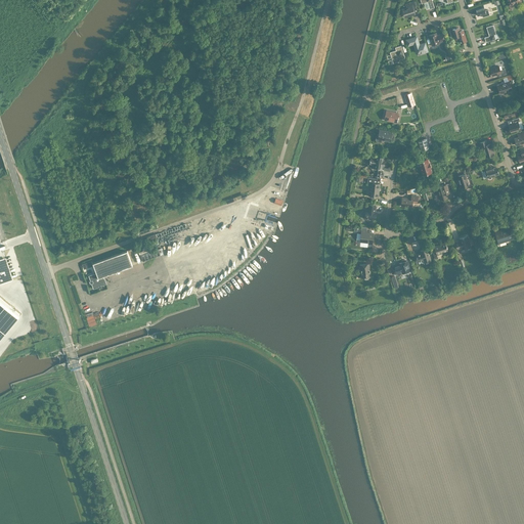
[(429,8),(434,7),(431,0),(420,0),(422,3),(427,1),(429,8)]
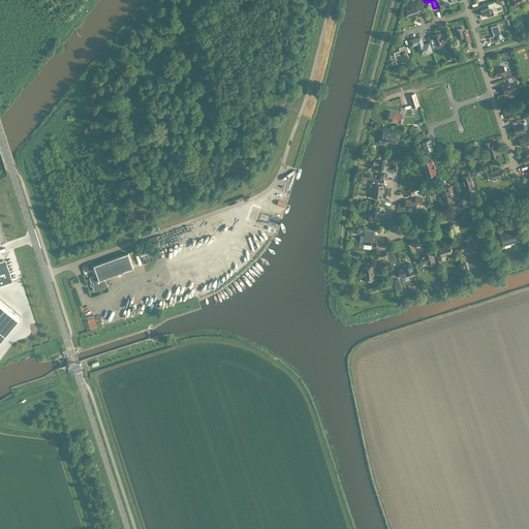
[(410,8),(406,9),(408,17),(418,13),(416,8),(421,7),(418,1),(409,4),(410,8)]
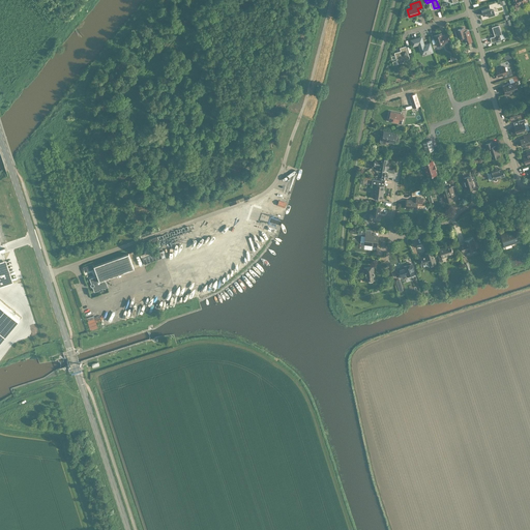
[(482,15),(487,13),(488,17),(494,13),(493,8),(490,9),(489,5),(486,6),(486,7),(480,8),(482,15)]
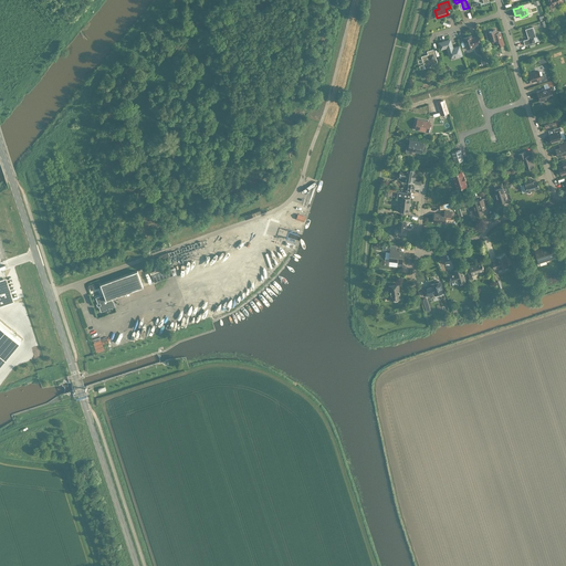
[(534,37),(535,37),(533,27),(525,29),(528,39),(523,40),(524,45),(535,42),(534,37)]
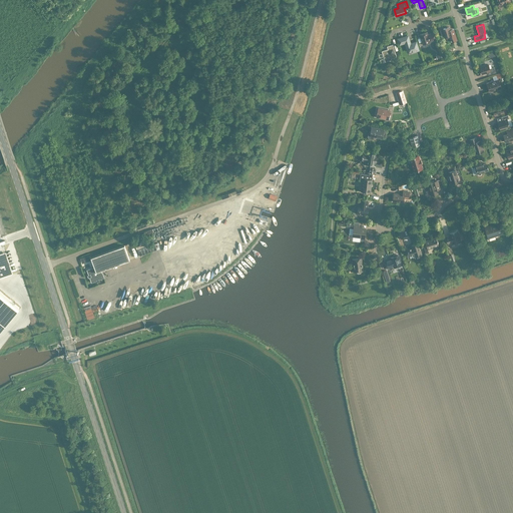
[(445,37),(449,35),(451,41),(457,40),(453,28),(450,29),(449,26),(443,28),(445,37)]
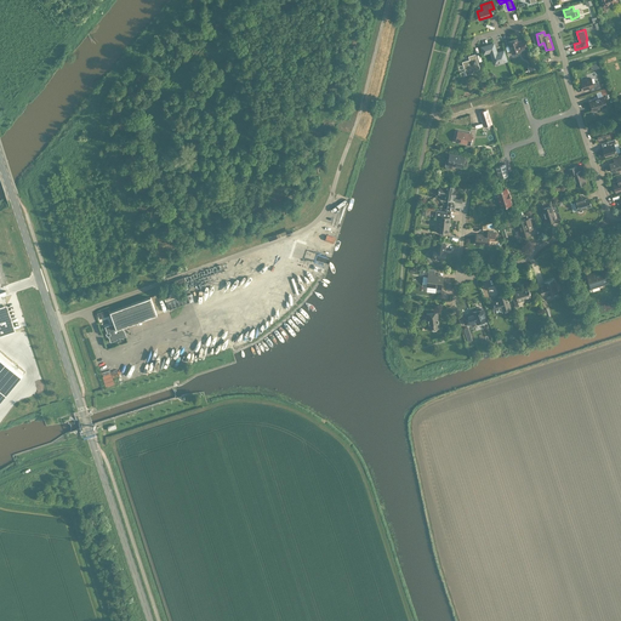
[(520,49),(527,47),(524,40),(519,41),(518,43),(517,39),(508,41),(512,53),(520,51),(520,49)]
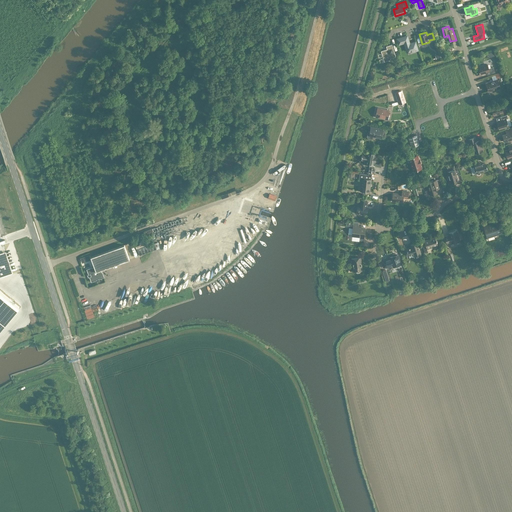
[(395,38),(397,45),(403,43),(406,51),(411,50),(411,52),(418,50),(415,41),(410,43),(407,35),(395,38)]
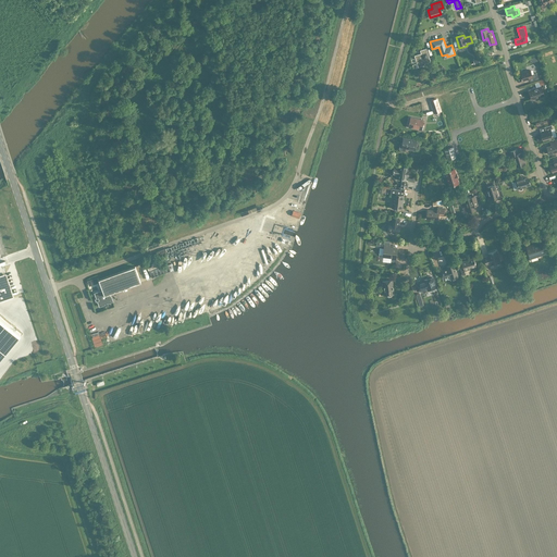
[(415,56),(416,62),(418,66),(424,64),(424,63),(430,61),(425,48),(420,50),(421,53),(415,56)]
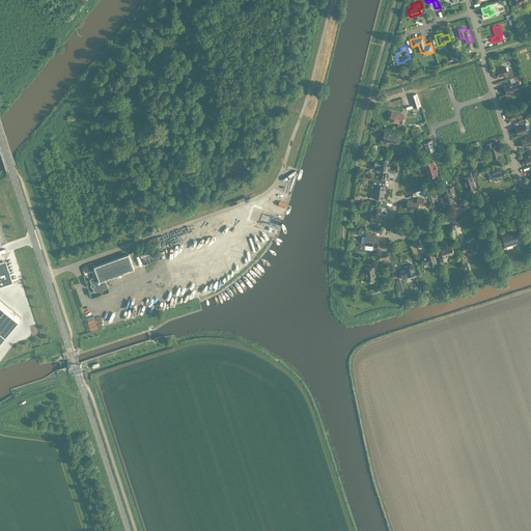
[(513,75),(511,70),(506,71),(505,66),(497,70),(499,76),(504,75),(505,78),(513,75)]
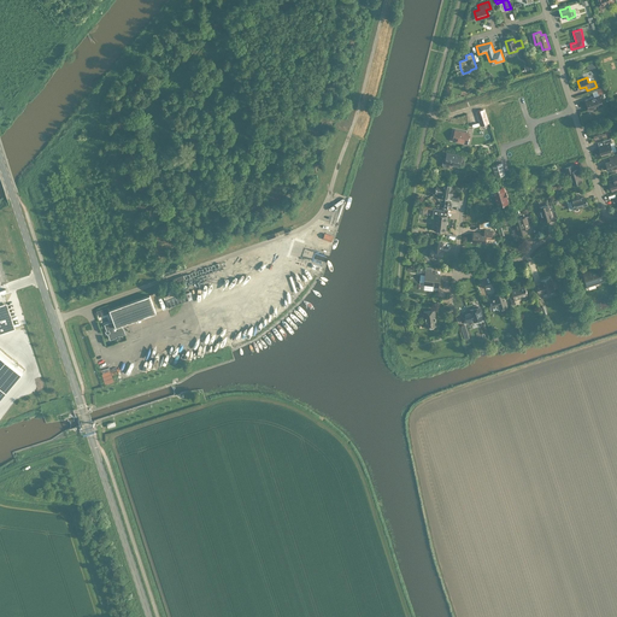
[(588,110),(603,106),(599,95),(586,99),(588,110)]
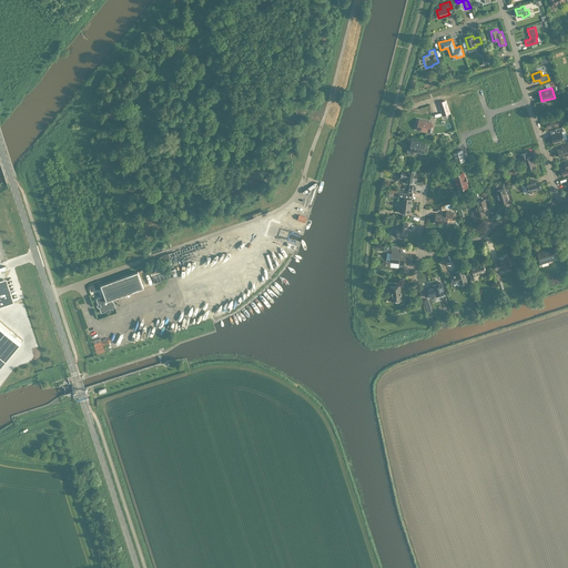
[(443,115),(450,112),(446,99),(438,102),(443,115)]
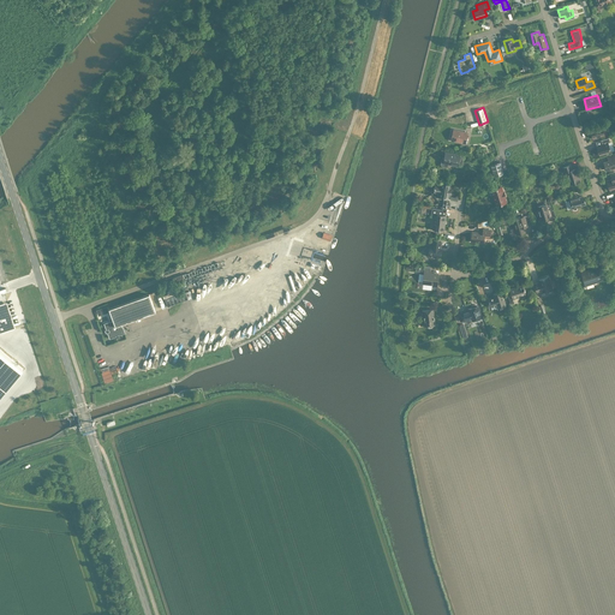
[(461,111),(466,126),(476,123),(471,108),(461,111)]
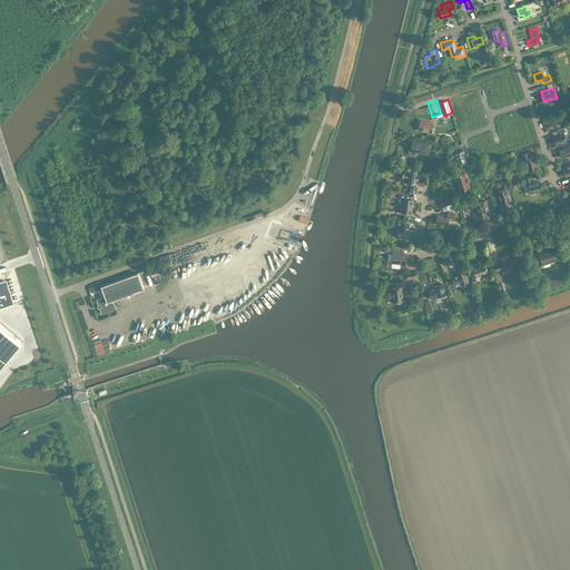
[(549,128),(560,125),(557,116),(547,119),(549,128)]
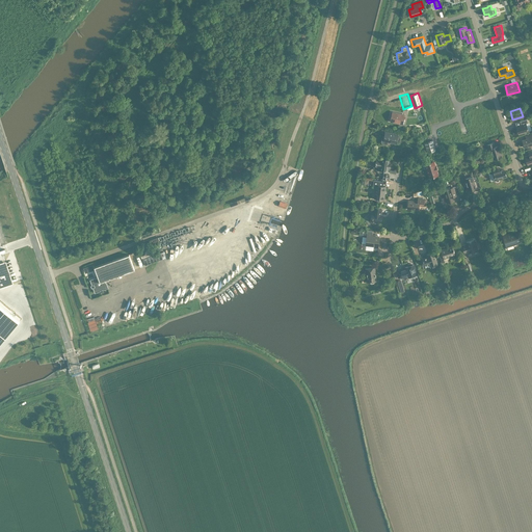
[(403,117),(404,114),(392,111),(390,121),(402,124),(403,121),(405,121),(405,117),(403,117)]
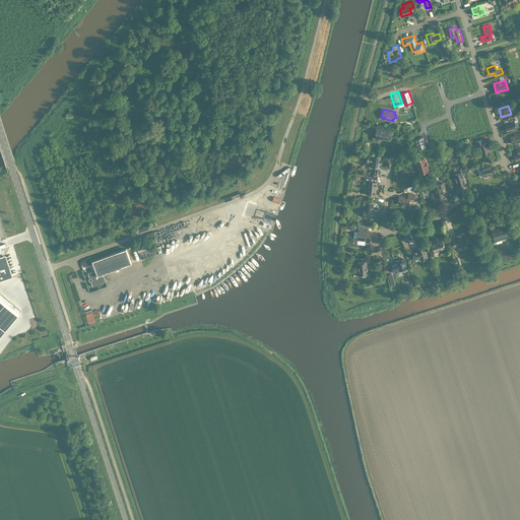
[(504,123),(507,131),(516,128),(514,121),(516,120),(515,116),(508,118),(509,121),(508,122),(504,123)]
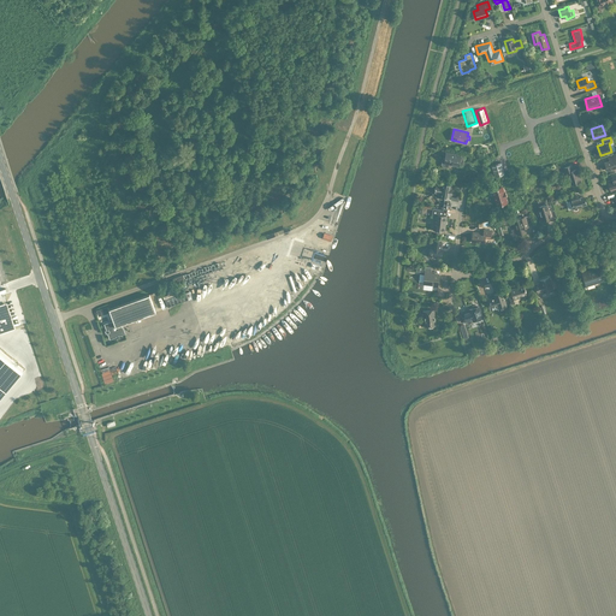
[(443,165),(448,166),(448,164),(458,166),(458,165),(462,166),(465,157),(461,157),(461,155),(445,152),(444,158),(443,158),(442,164),(443,165)]
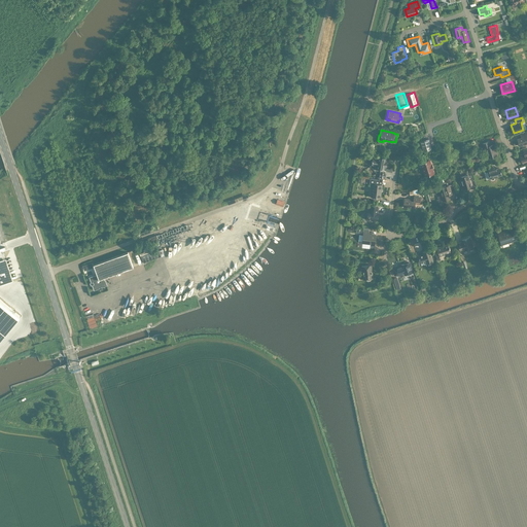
[(526,146),(526,132),(522,134),(523,137),(517,139),(519,145),(524,144),(525,147),(526,146)]
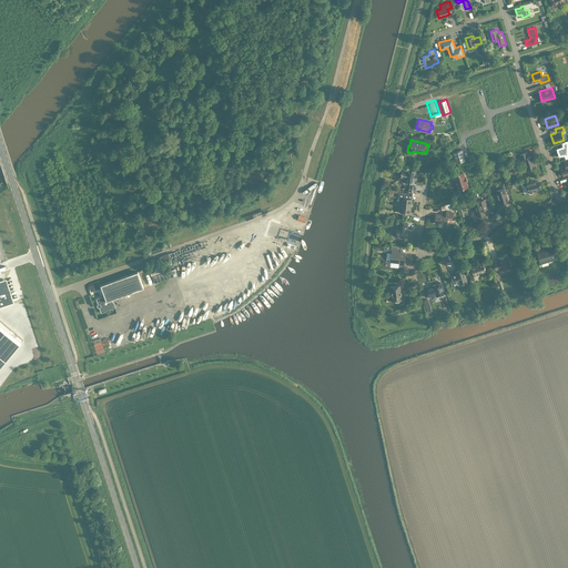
[(526,170),(535,168),(534,162),(533,160),(531,155),(528,156),(527,152),(519,154),(523,163),(524,164),(525,163),(526,170)]
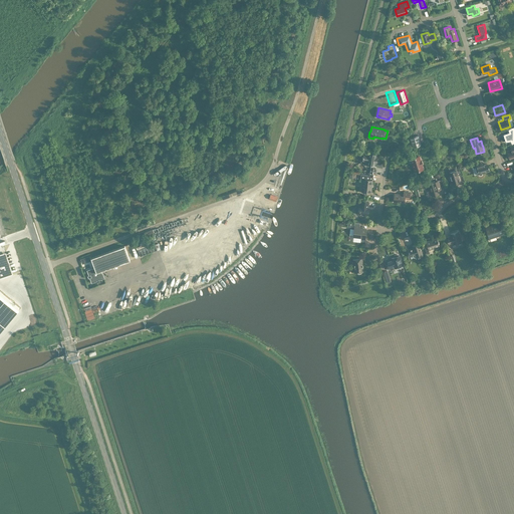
[(374,166),(375,163),(376,163),(377,157),(376,157),(376,154),(367,152),(367,155),(362,155),(361,161),(366,162),(365,165),(374,166)]
